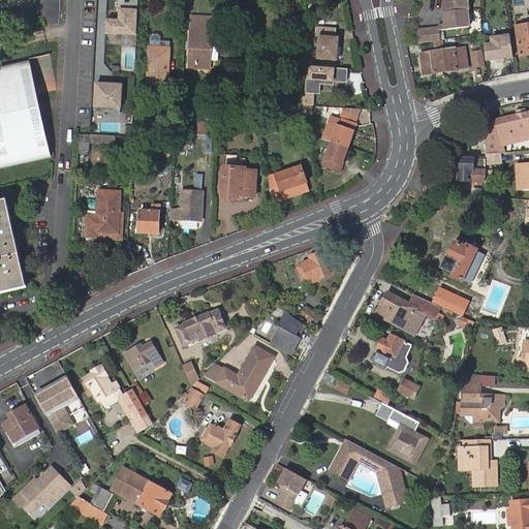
[(106,19),(106,34),(137,35),(138,0),(118,0),(118,19),(106,19)]
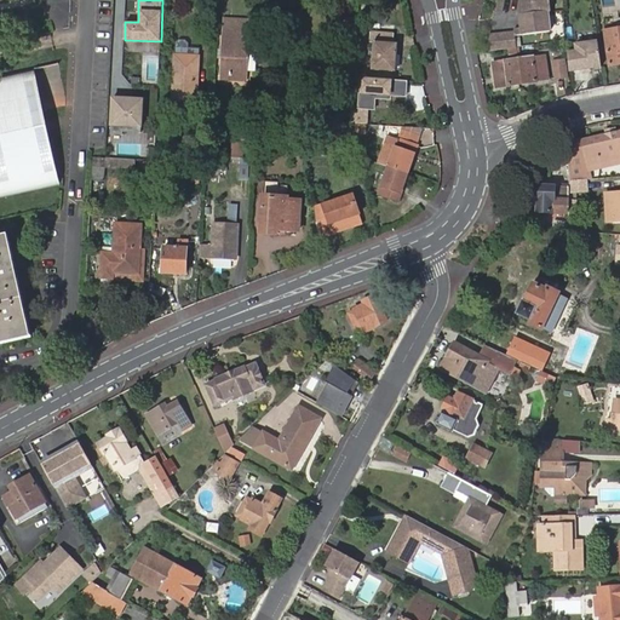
[(547,0),(522,0),(524,9),(521,9),(522,15),(524,15),(549,12),(547,0)]
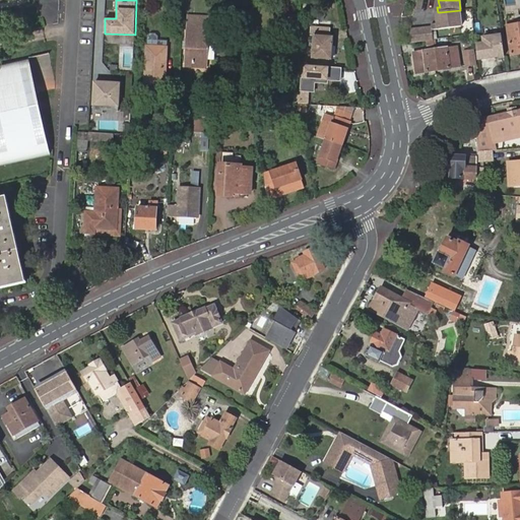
[(462,27),(460,10),(440,12),(441,23),(437,24),(438,29),(462,27)]
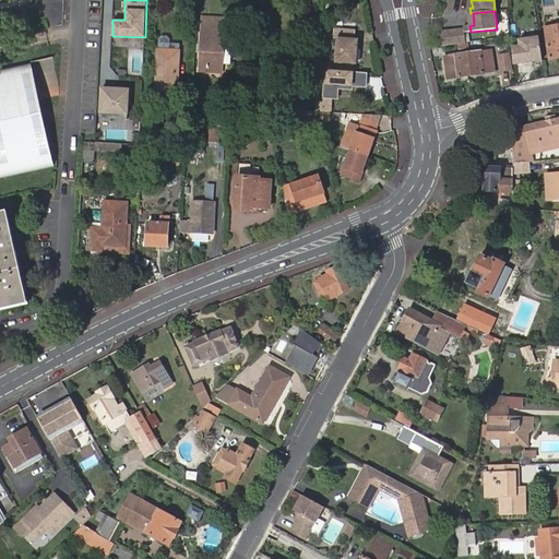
[(202,15),(199,71),(214,72),(214,64),(222,66),(225,16),(202,15)]
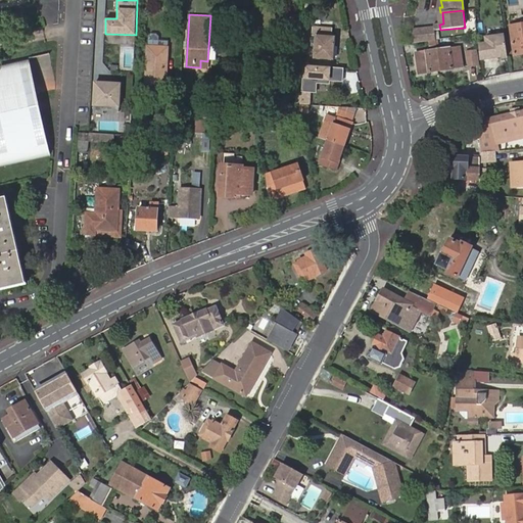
[(522,24),(512,26),(515,55),(522,53),(522,24)]
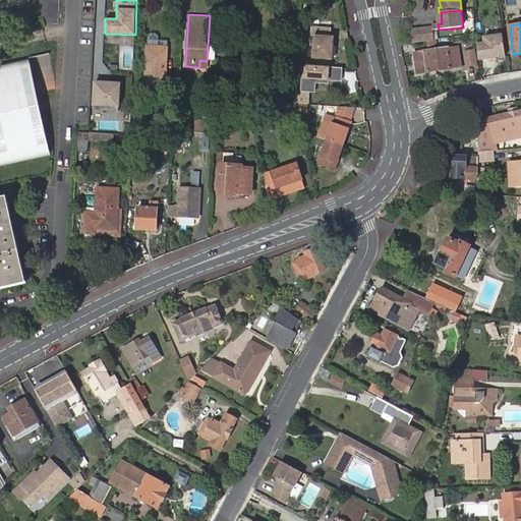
[(314,36),(312,58),(332,59),(334,37),(331,37),(332,27),(311,25),(311,36),(314,36)]
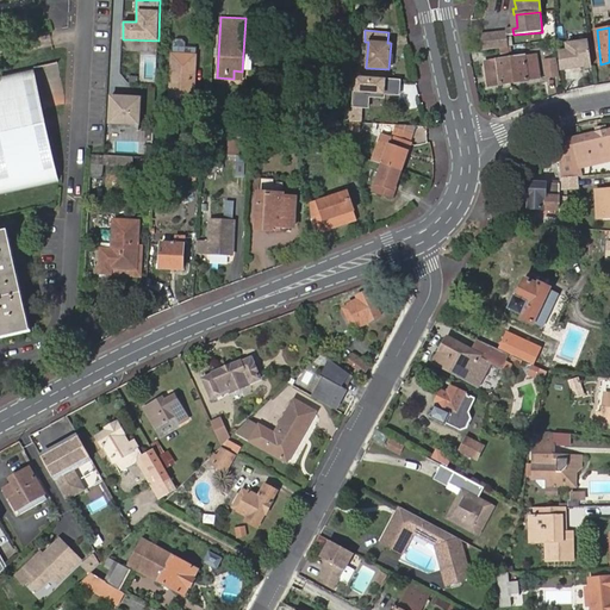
[(498,32),(490,33),(491,50),(500,49),(498,32)]
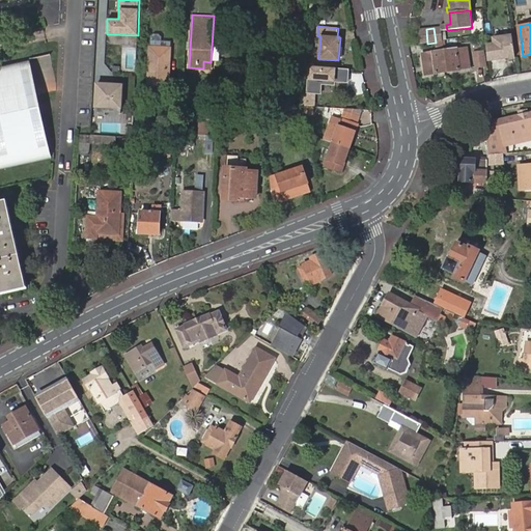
[(436,43),(443,42),(442,31),(442,28),(434,28),(436,43)]
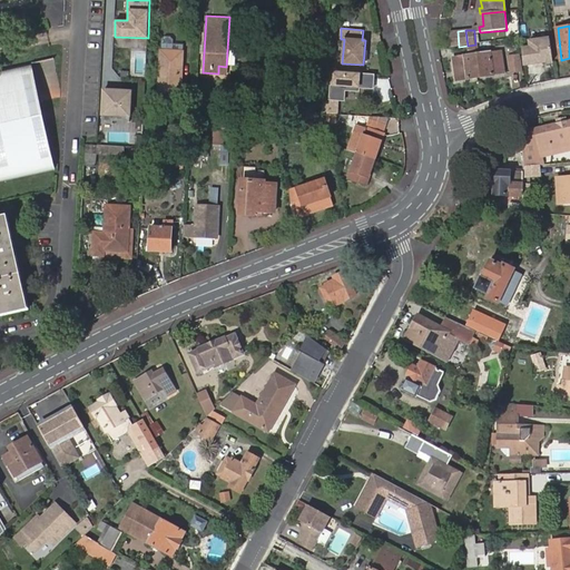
[(458,31),(450,32),(450,49),(459,47),(458,31)]
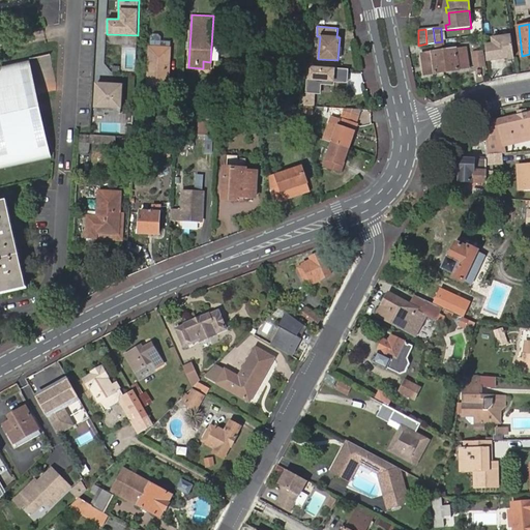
[(510,35),(491,38),(492,45),(486,45),(488,63),(514,59),(510,35)]
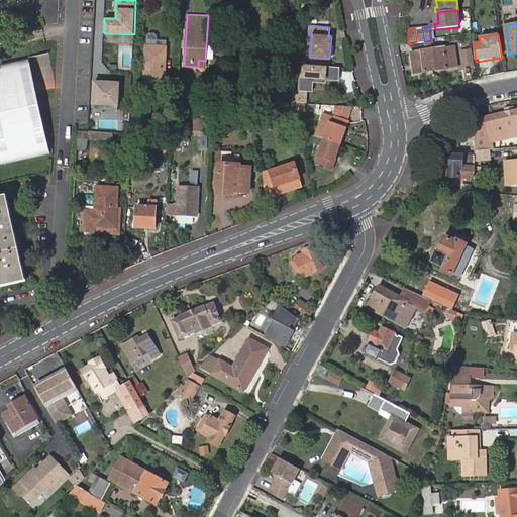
[(145,44),(143,89),(163,90),(165,45),(145,44)]
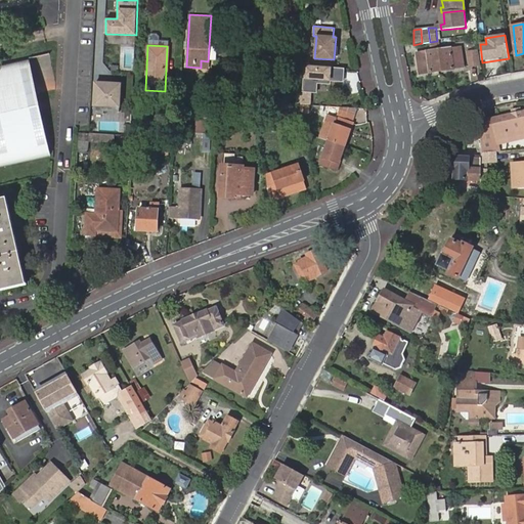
[(418,53),(421,74),(464,68),(461,47),(418,53)]
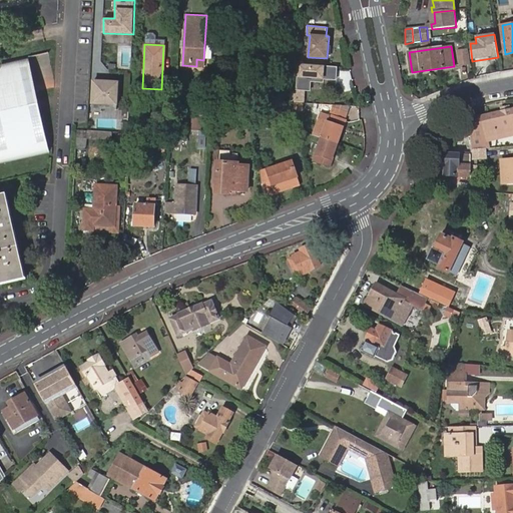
[(458,51),(460,64),(469,63),(468,49),(458,51)]
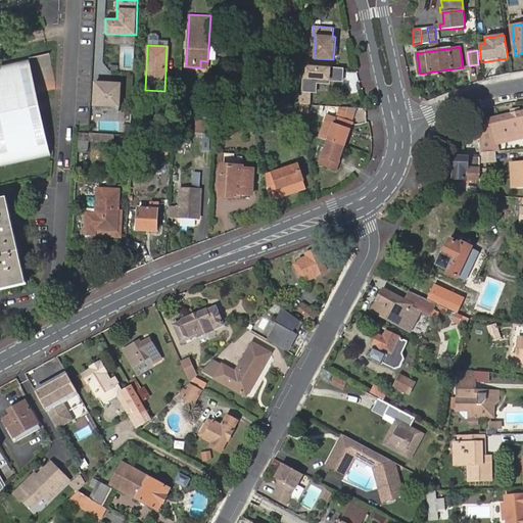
[(0,167),(49,156),(29,59),(0,65),(0,167)]
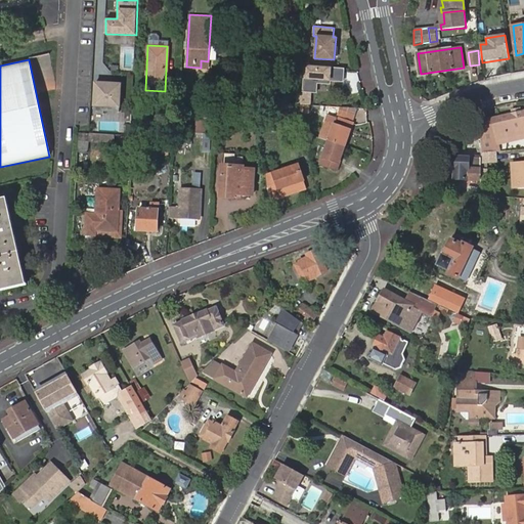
[(346,68),(305,66),(304,92),(298,91),(297,103),(311,105),(312,92),(331,93),(332,82),(346,83),(346,68)]
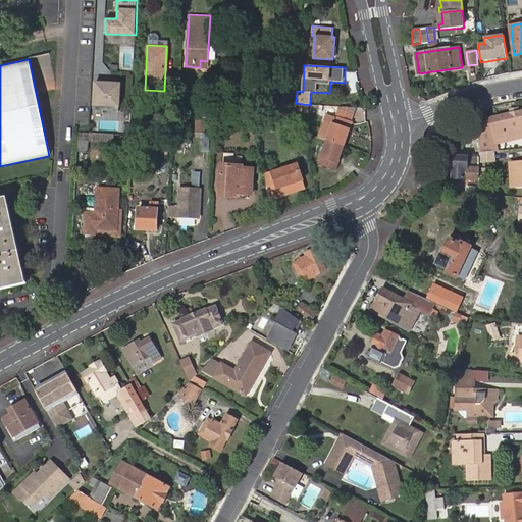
[(122,83),(94,81),(92,112),(104,113),(104,111),(118,112),(119,108),(120,108),(122,83)]
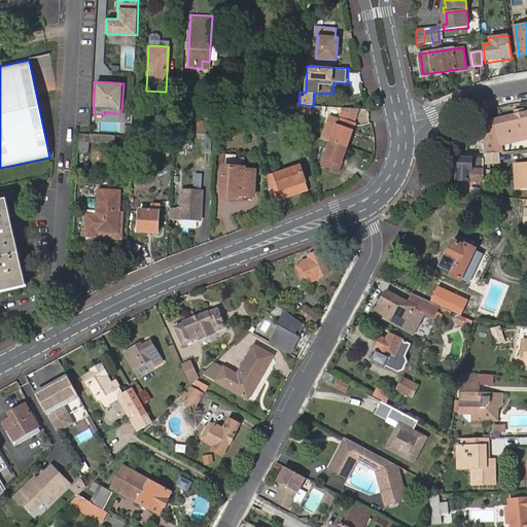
[(500,144),(499,141),(526,134),(526,111),(525,112),(524,111),(515,114),(483,123),(484,148),(500,144)]
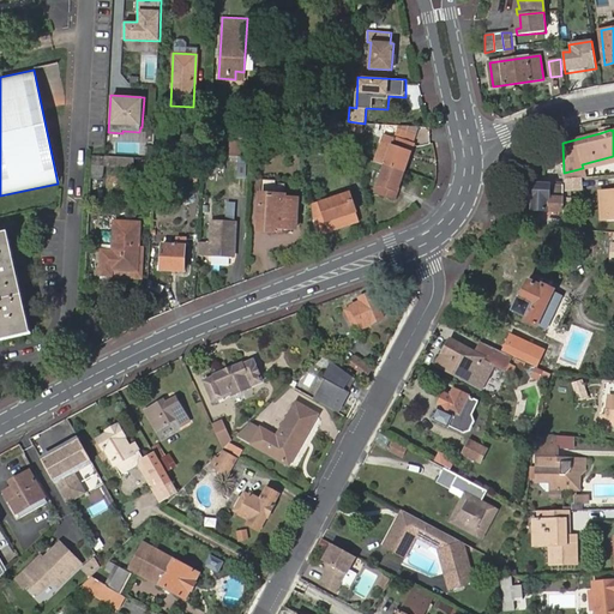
[(247,157),(248,139),(239,138),(238,157),(247,157)]
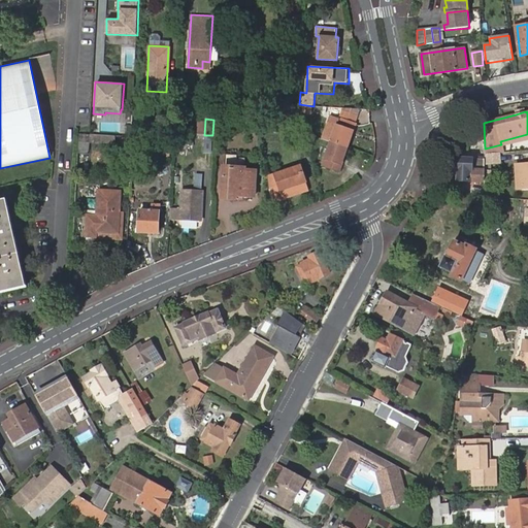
[(330,141),(347,146),(352,135),(348,133),(352,123),(338,119),(330,141)]
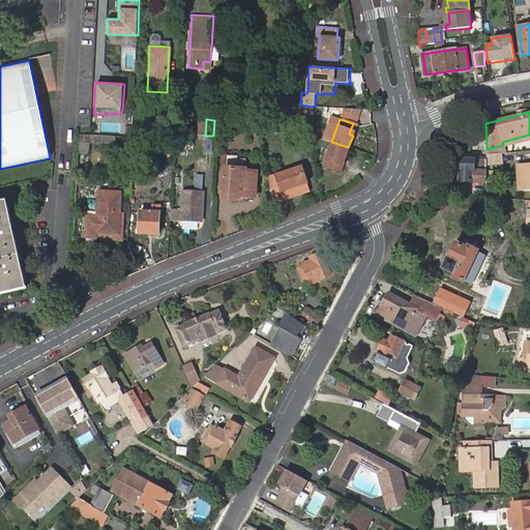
[(144,139),(164,140),(165,125),(156,124),(155,129),(144,128),(144,139)]
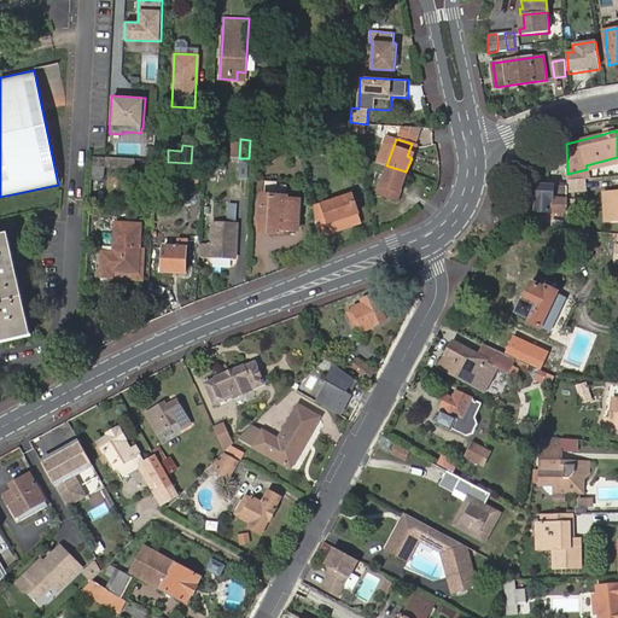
[(114,158),(104,157),(92,157),(91,167),(112,168),(114,158)]
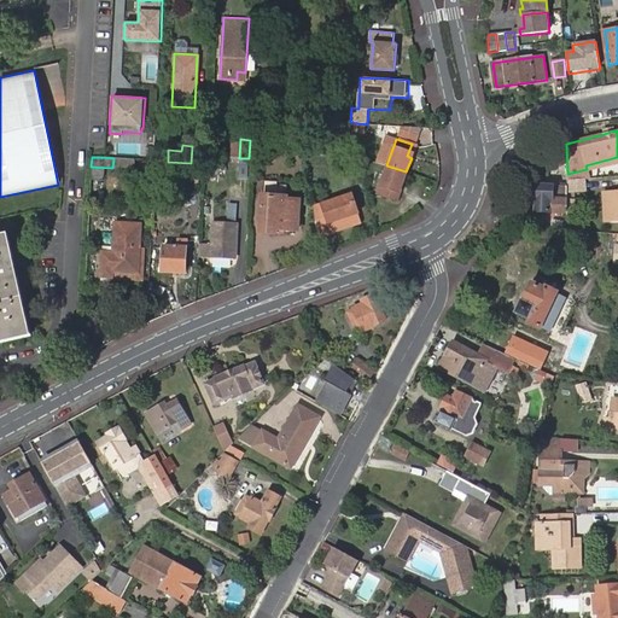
[(617,157),(586,165),(587,169),(617,161),(617,157)]
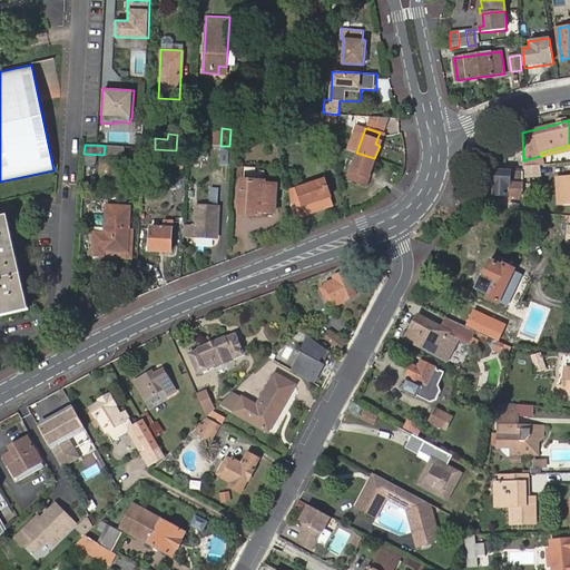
[(123,156),(124,147),(114,146),(105,146),(104,155),(123,156)]
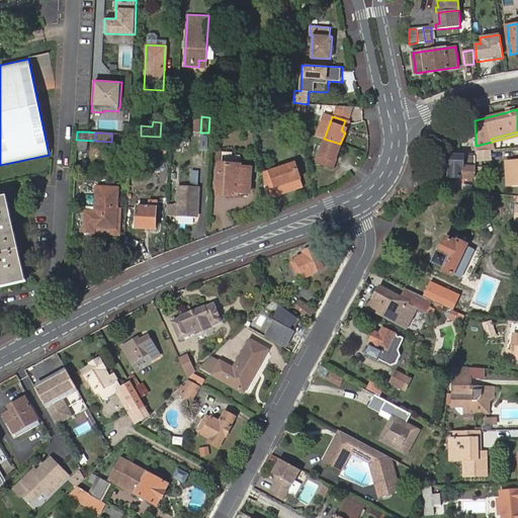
[(336,157),(340,144),(324,139),(316,161),(329,166),(332,155),(336,157)]
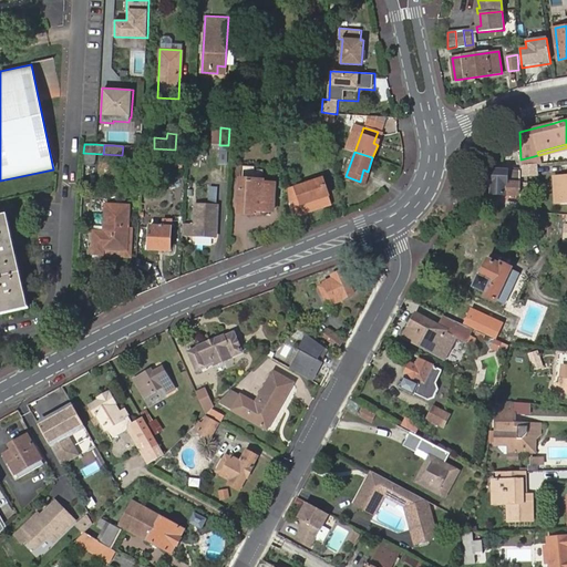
[(537,163),(521,164),(521,172),(521,174),(528,174),(538,173),(537,163)]
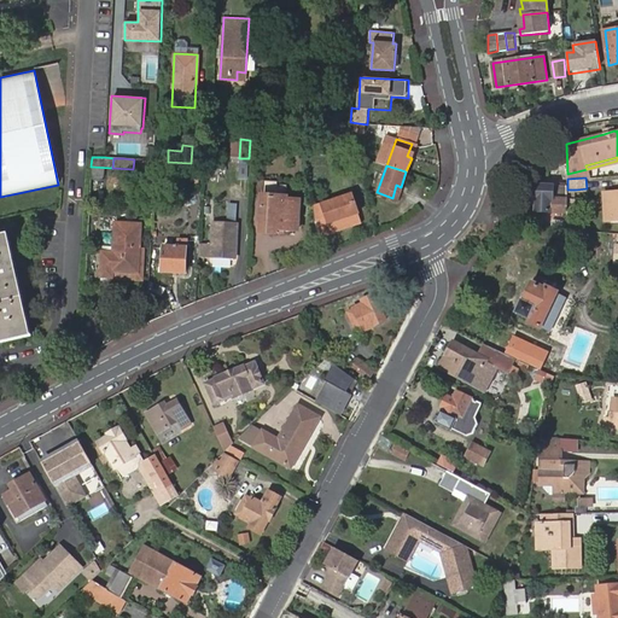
[(567,190),(567,187),(535,186),(534,200),(537,200),(537,213),(565,214),(566,199),(567,190)]
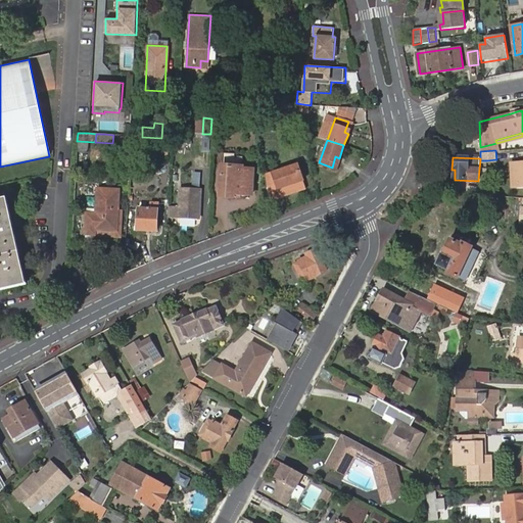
[(522,160),(512,161),(513,184),(522,183),(522,160)]
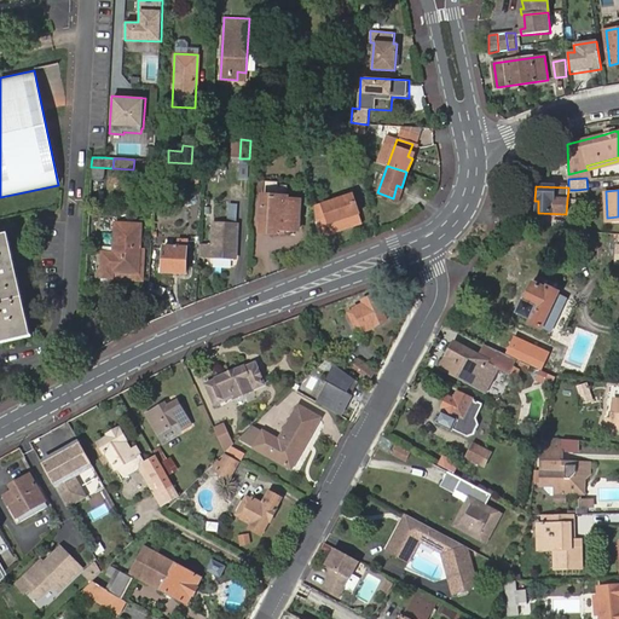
[(320,202),(325,218),(339,214),(340,218),(357,213),(352,194),(320,202)]
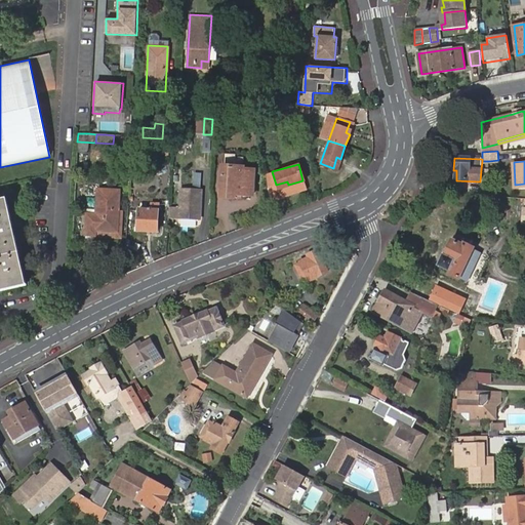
[(235,194),(242,194),(252,195),(254,170),(242,169),(243,168),(221,166),(220,197),(235,199),(235,194)]
